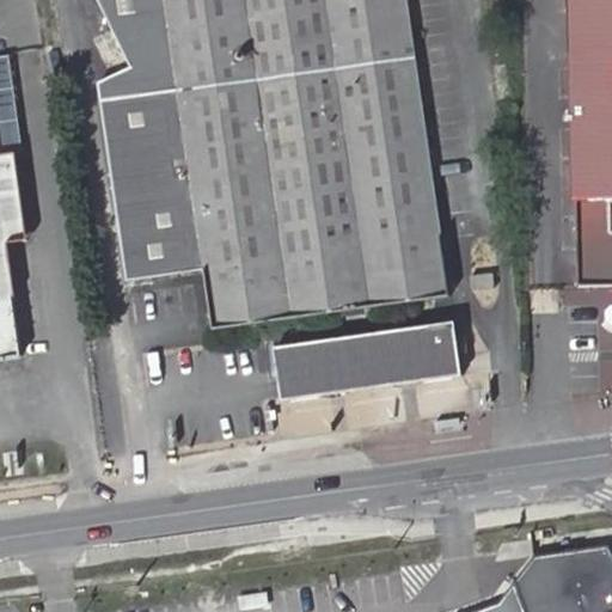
[(101,0),(133,66),(102,81),(129,279),(206,267),(215,326),(451,293),(409,0),(101,0)]
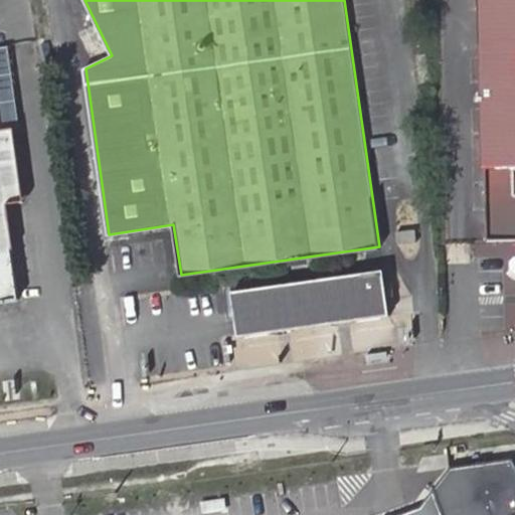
[(514,0),(480,0),(482,239),(508,238),(507,253),(506,253),(501,260),(501,267),(507,273),(514,273),(514,271),(514,0)]
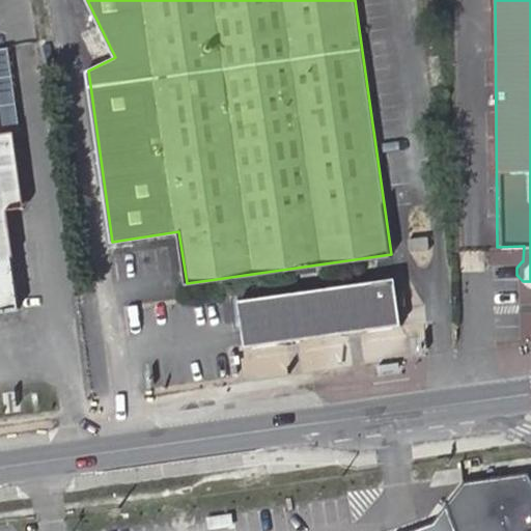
[(0,311),(21,309),(10,213),(24,212),(16,135),(0,134),(0,311)]
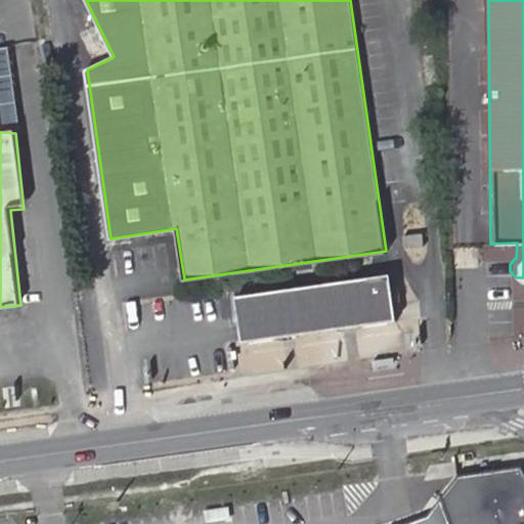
[(426,225),(407,228),(409,247),(428,245),(426,225)]
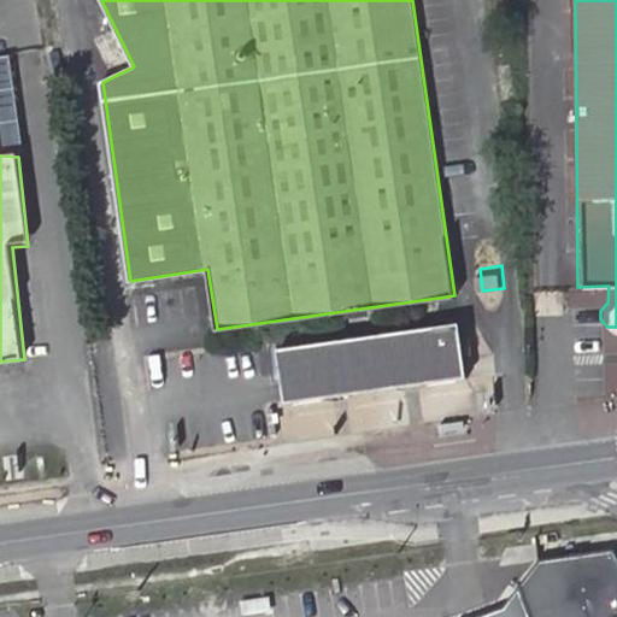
[(280,348),(288,401),(465,375),(458,322),(280,348)]
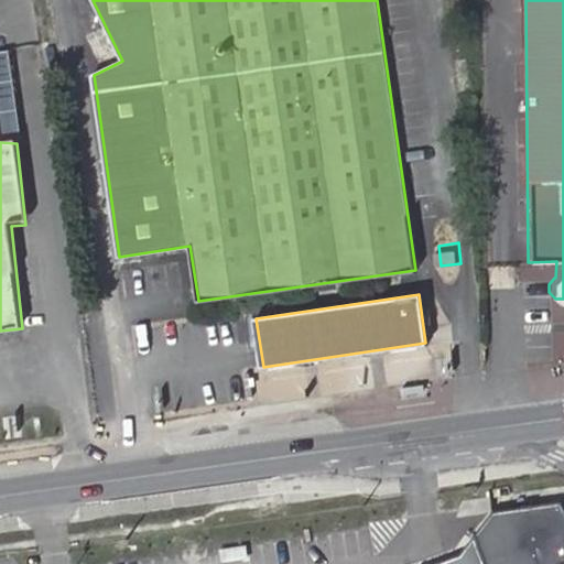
[(561,563),(563,563),(563,510),(560,502),(491,511),(474,537),(487,563),(561,563)]
